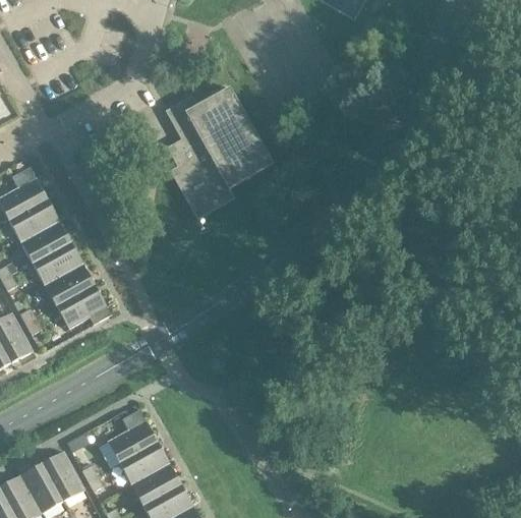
[(273,164),(229,87),(197,105),(192,96),(166,110),(182,138),(167,147),(178,166),(170,170),(197,219),(235,197),(229,188),(273,164)]
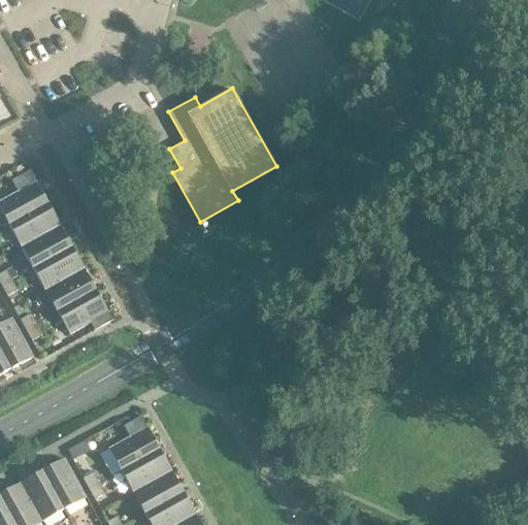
[(0,199),(0,205),(9,224),(48,202),(30,168),(12,178),(19,190),(0,199)]
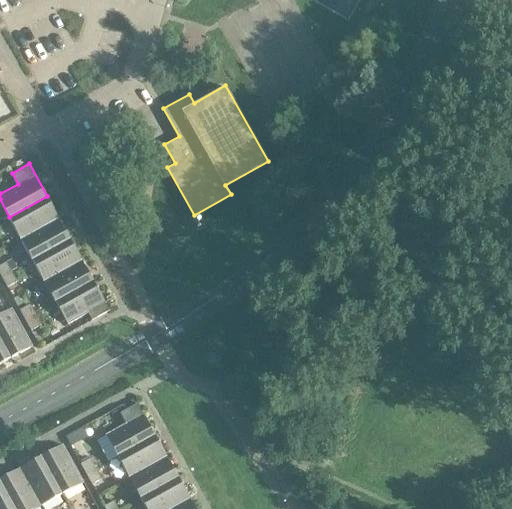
[(59,217),(47,196),(9,217),(21,238),(59,217)]
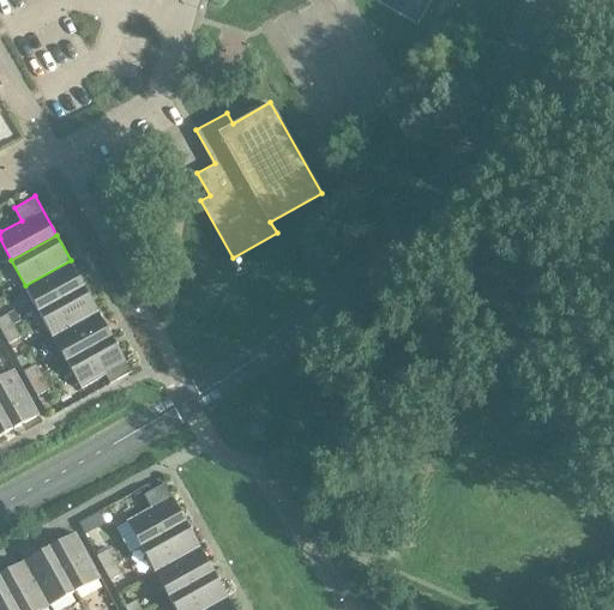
[(84,285),(71,260),(25,285),(40,310),(84,285)]
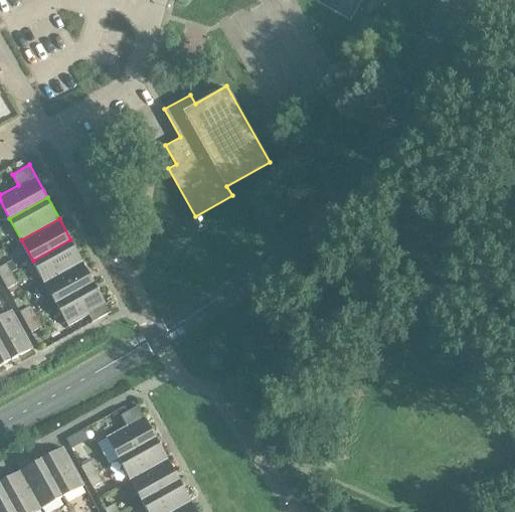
[(82,261),(70,239),(33,261),(44,282),(82,261)]
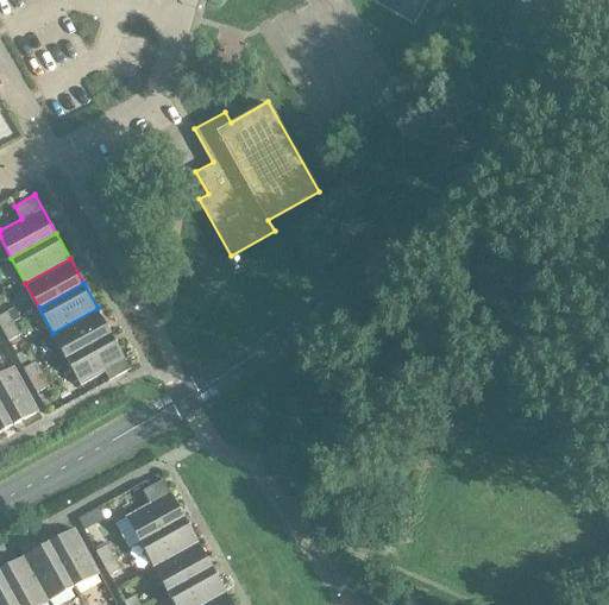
[(112,333),(98,308),(52,333),(67,358),(112,333)]
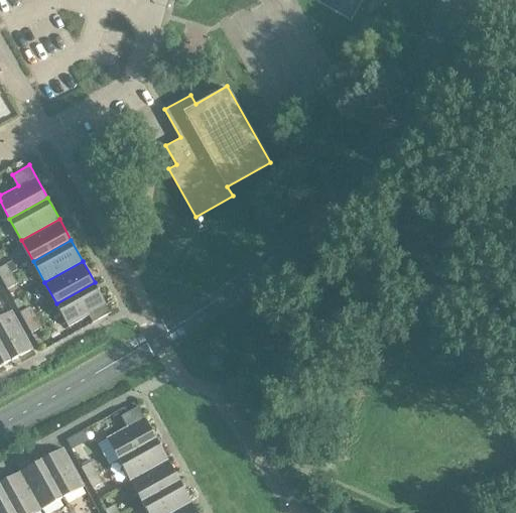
[(6,263),(0,266),(0,274),(2,278),(12,272),(6,263)]
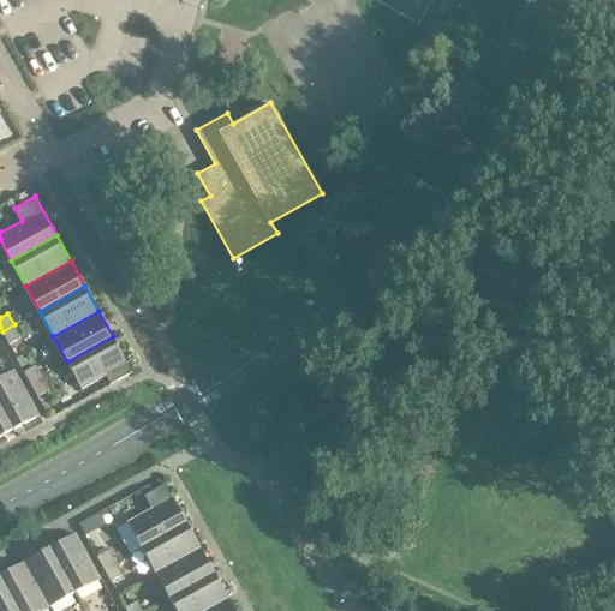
[(21,336),(15,324),(3,331),(9,342),(21,336)]
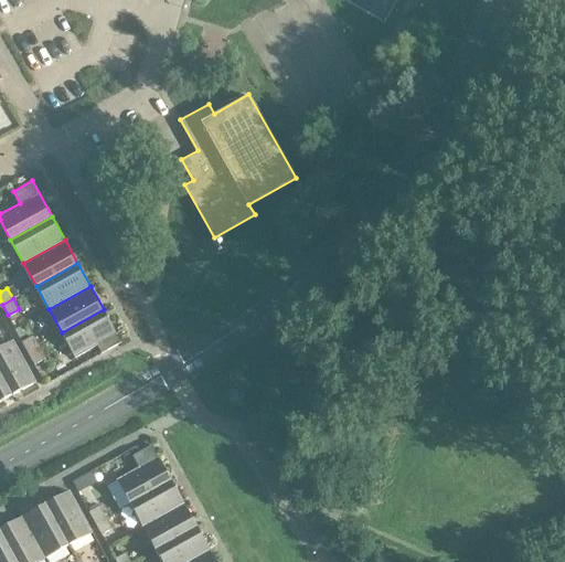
[(121,341),(104,309),(62,332),(75,357),(97,343),(102,351),(121,341)]
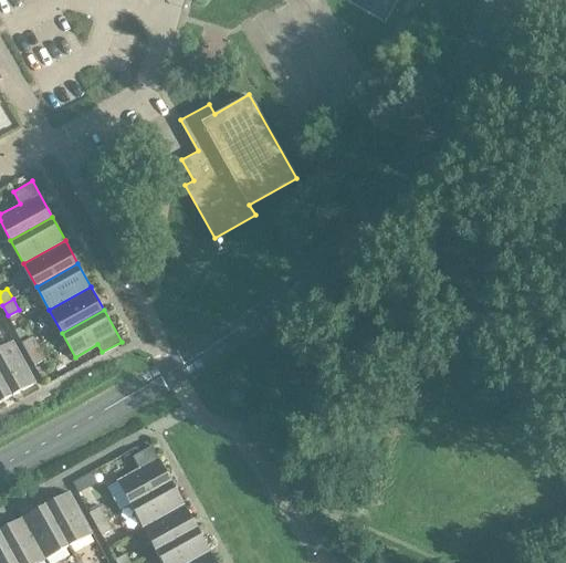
[(32,335),(21,341),(28,352),(39,345),(32,335)]
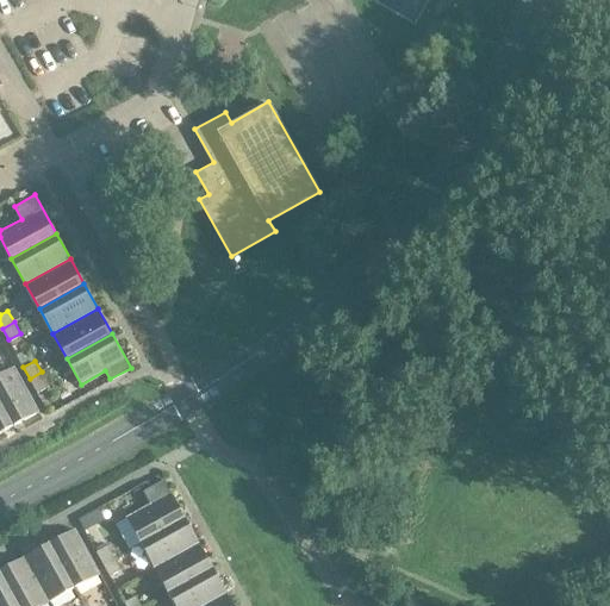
[(39,410),(14,366),(0,373),(0,400),(13,424),(39,410)]
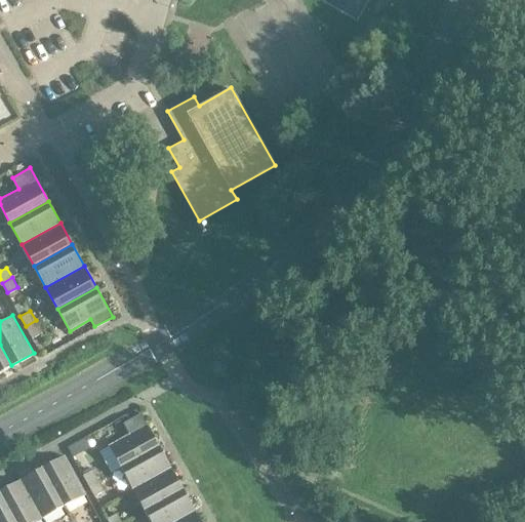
[(42,331),(36,320),(26,326),(32,337),(42,331)]
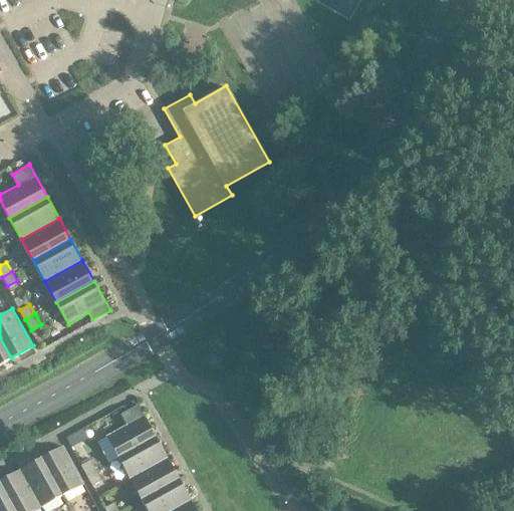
[(0,363),(11,357),(0,337),(0,363)]
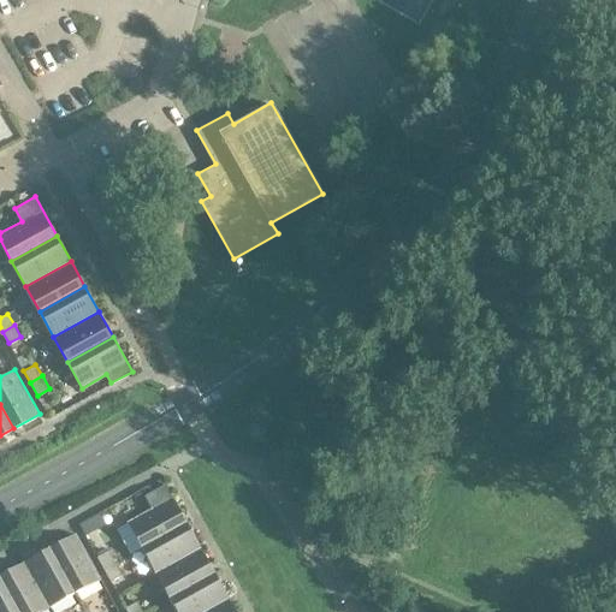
[(126,521),(142,547),(187,522),(165,483),(144,494),(152,507),(126,521)]
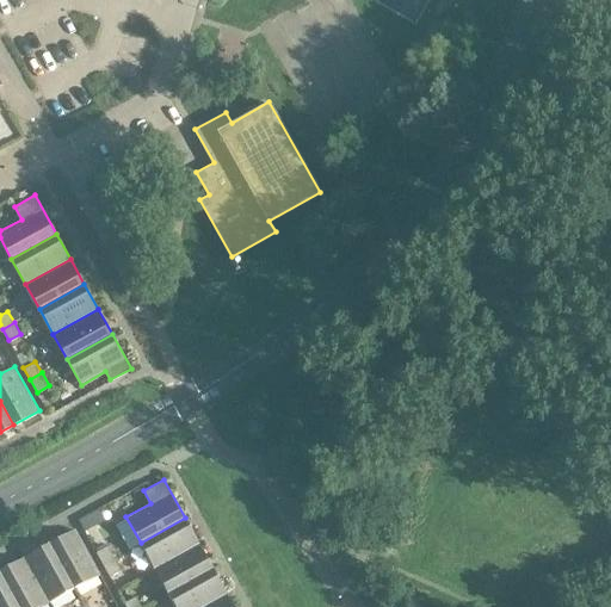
[(84,515),(78,518),(85,530),(90,526),(84,515)]
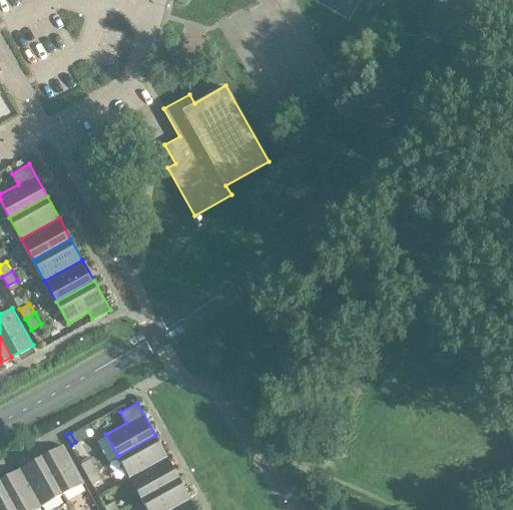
[(167,456),(155,435),(118,456),(129,477),(167,456)]
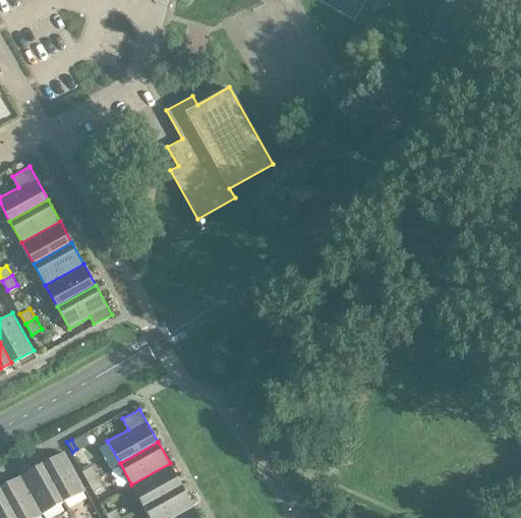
[(85,490),(64,451),(42,463),(63,502),(85,490)]
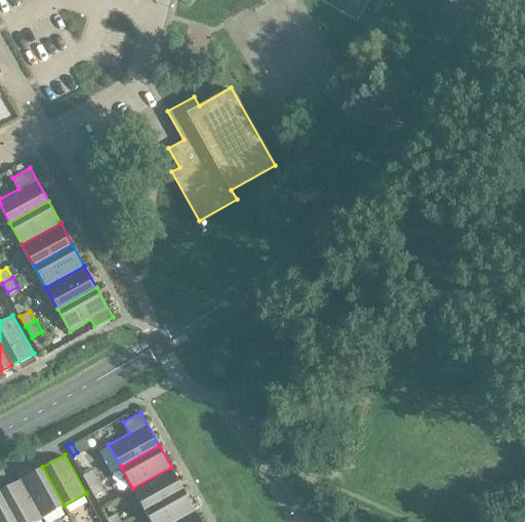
[(64,506),(42,467),(21,478),(42,517),(64,506)]
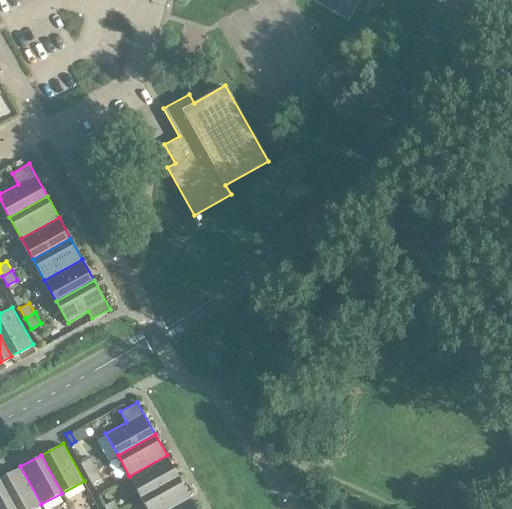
[(179,476),(167,455),(129,476),(141,497),(179,476)]
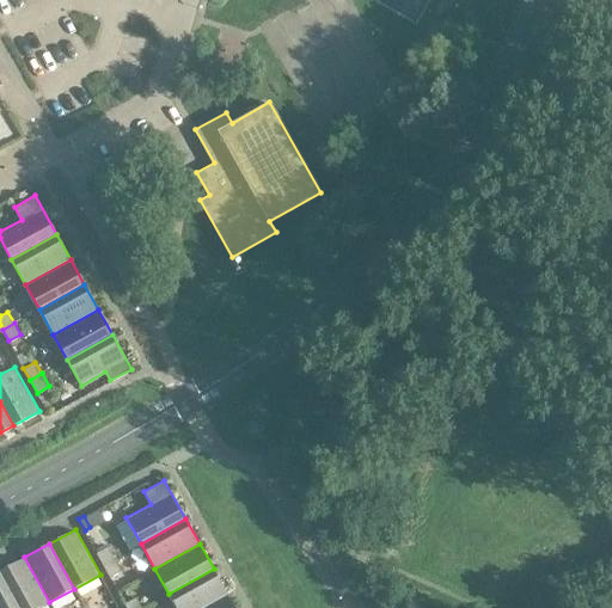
[(108,545),(96,551),(103,564),(115,558),(108,545)]
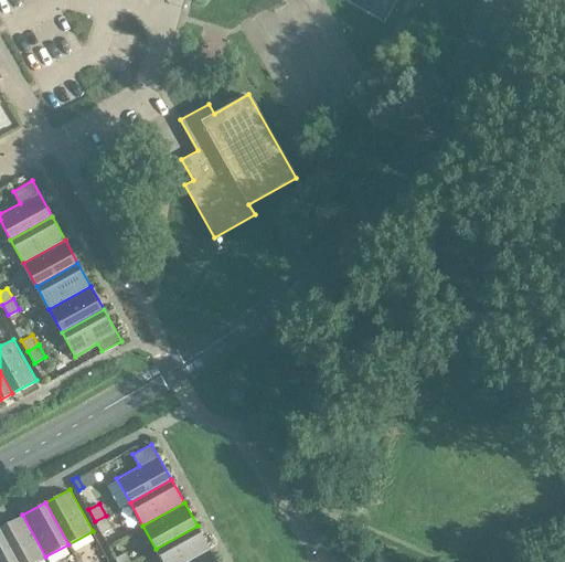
[(35,561),(45,557),(22,515),(0,527),(0,529),(18,561),(35,561)]
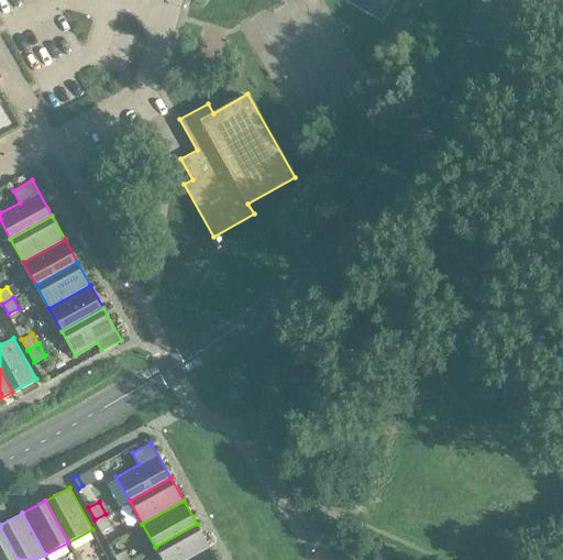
[(111,524),(106,514),(95,519),(100,530),(111,524)]
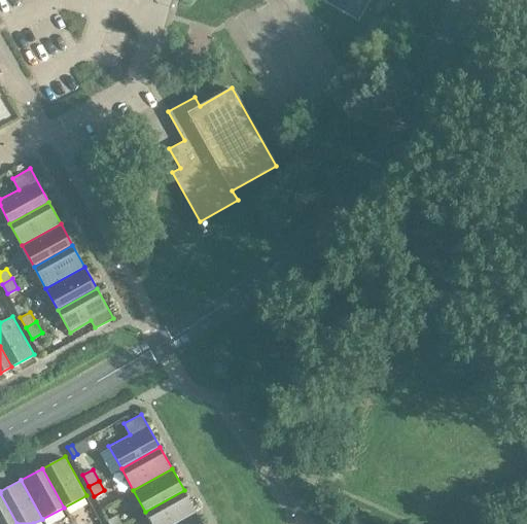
[(173,523),(196,512),(184,490),(145,512),(151,523),(173,523)]
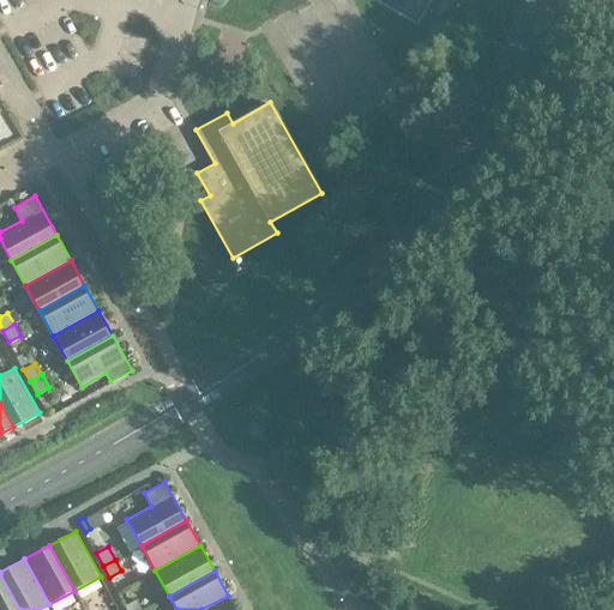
[(0,609),(19,609),(0,574),(0,609)]
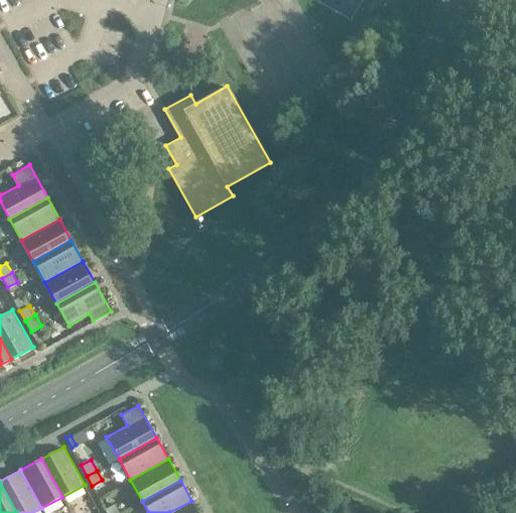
[(198,512),(191,501),(169,512),(198,512)]
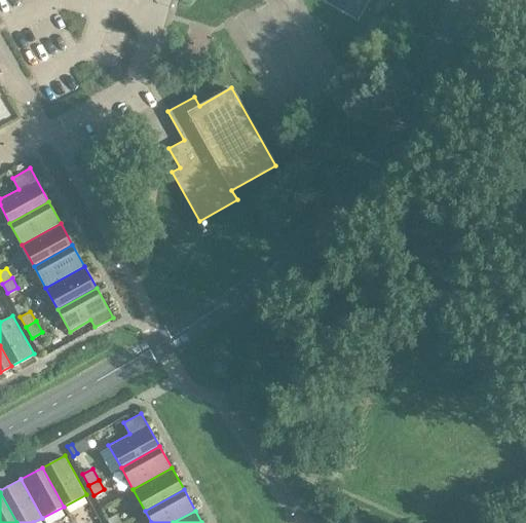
[(117,513),(107,519),(109,522),(121,522),(122,522),(117,513)]
